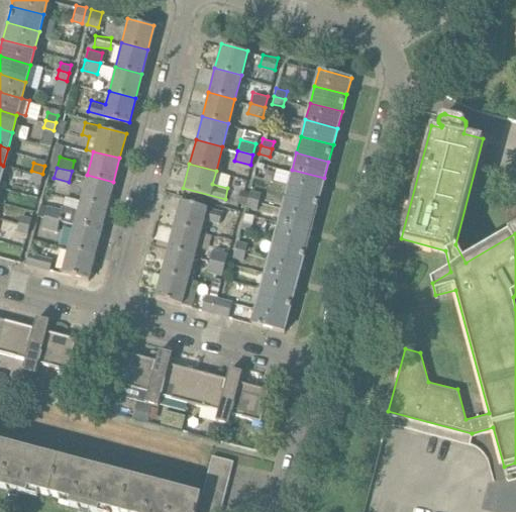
[(288,187),(319,195),(324,178),(292,170),(288,187)]
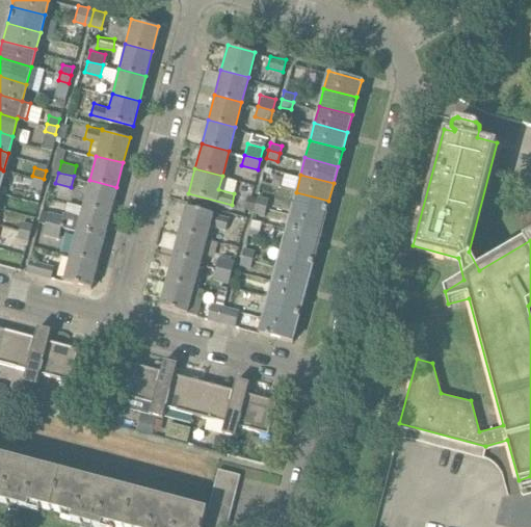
[(44,179),(32,176),(30,183),(42,186),(44,179)]
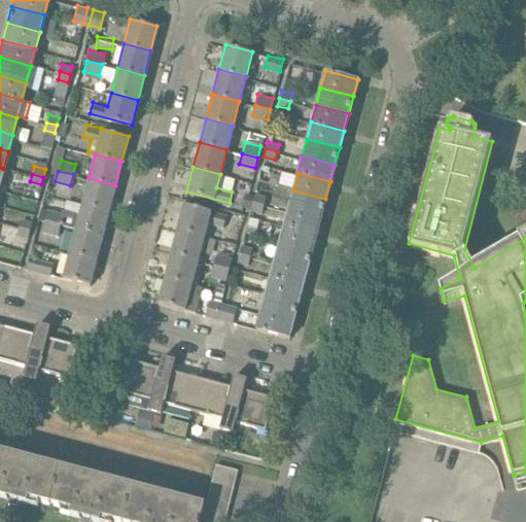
[(82,203),(109,210),(115,185),(89,178),(82,203)]
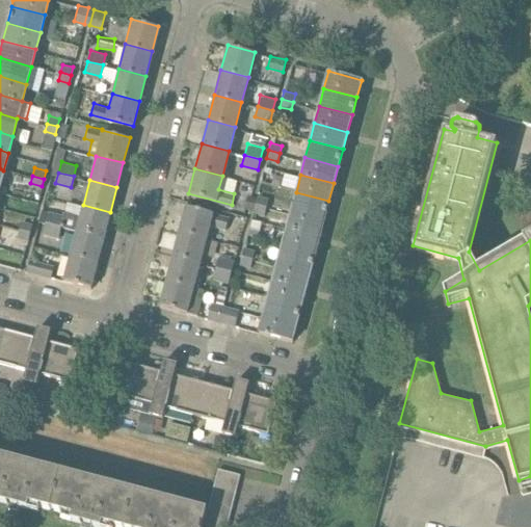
[(291,209),(324,218),(328,201),(296,192),(291,209)]
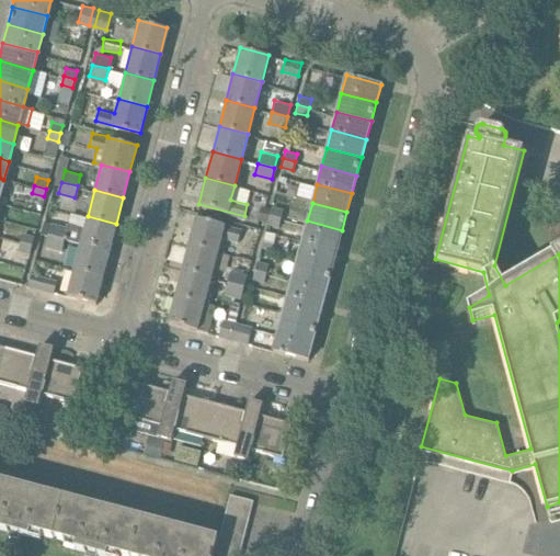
[(269,213),(281,216),(283,208),(271,205),(271,206),(269,213)]
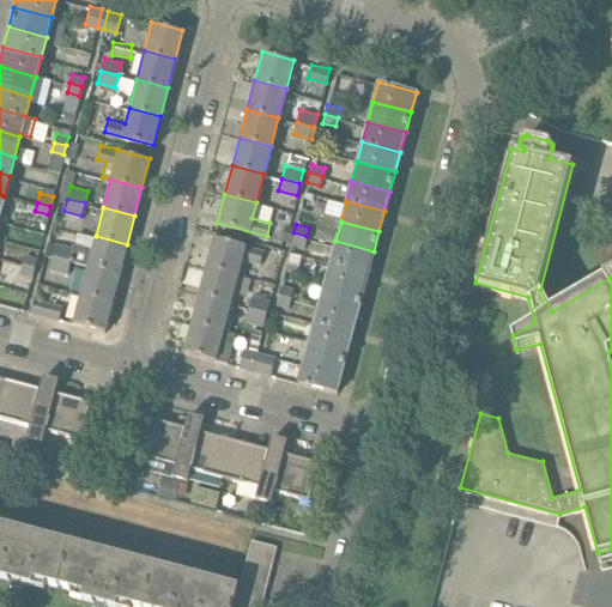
[(291,242),(304,246),(307,236),(294,232),(291,240),(291,242)]
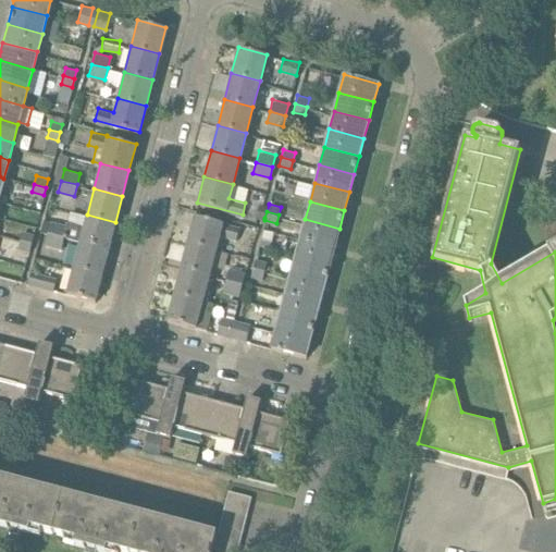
[(81,241),(109,248),(115,222),(87,215),(81,241)]
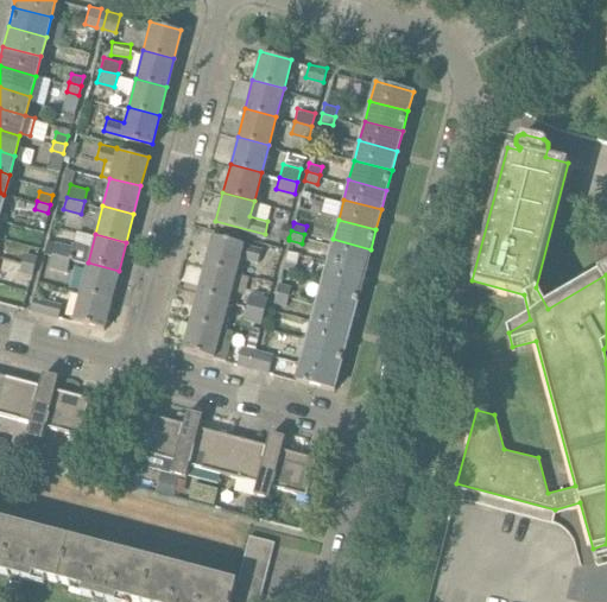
[(204,263),(235,270),(239,255),(258,260),(261,246),(213,234),(204,263)]
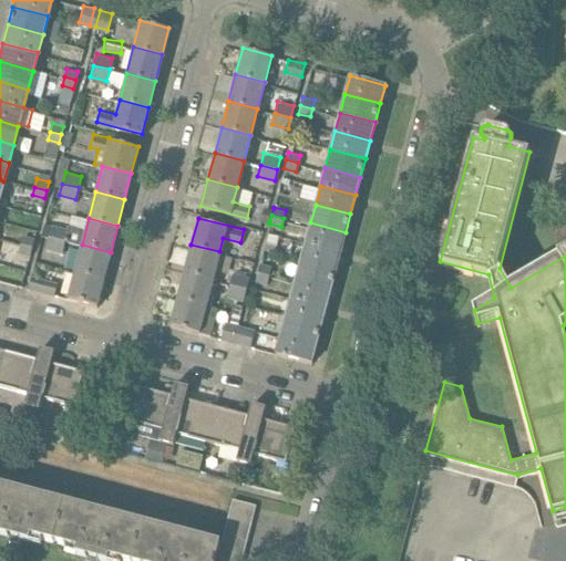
[(306,241),(341,250),(346,232),(310,222),(306,241)]
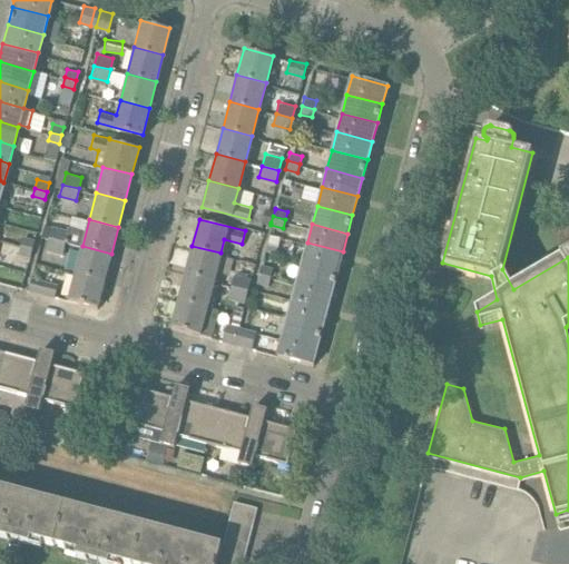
[(49,236),(65,240),(68,229),(51,225),(49,236)]
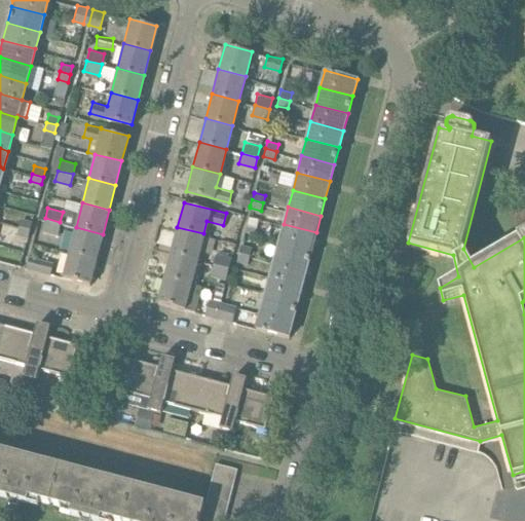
[(19,225),(30,227),(32,220),(21,217),(19,225)]
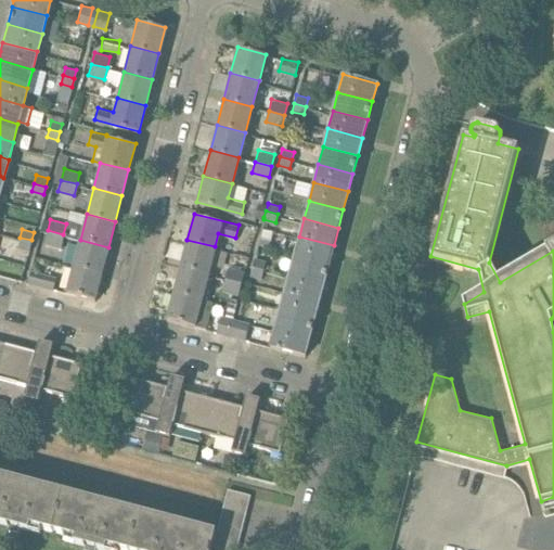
[(44,242),(60,246),(63,234),(48,230),(44,242)]
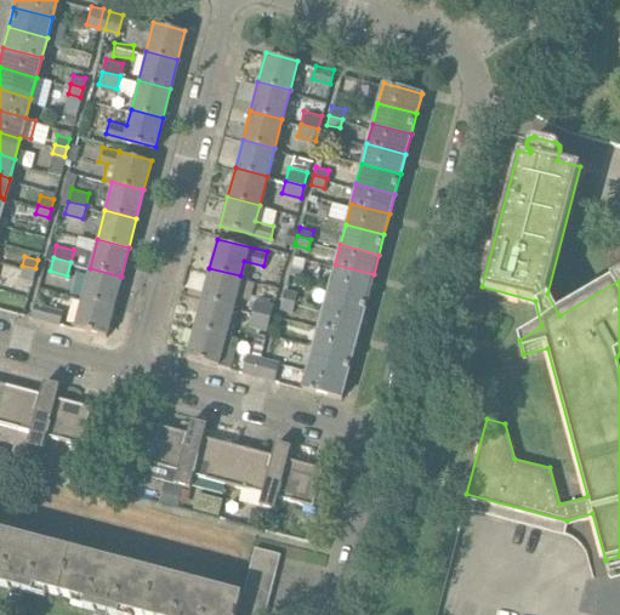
[(329,284),(368,295),(374,274),(335,265),(329,284)]
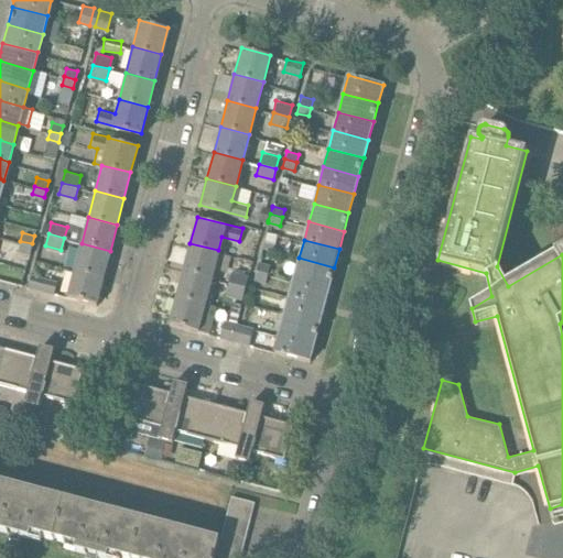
[(32,243),(20,241),(18,250),(30,252),(32,243)]
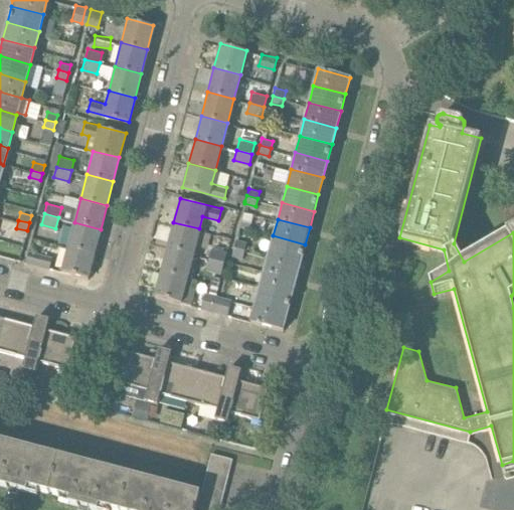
[(67,245),(95,252),(101,229),(74,222),(67,245)]
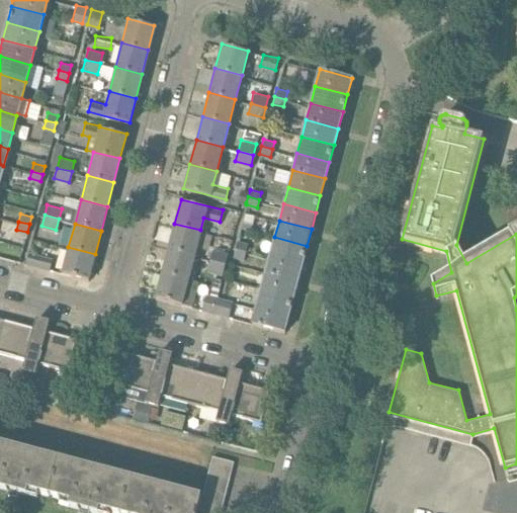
[(168,248),(194,254),(200,230),(174,224),(168,248)]
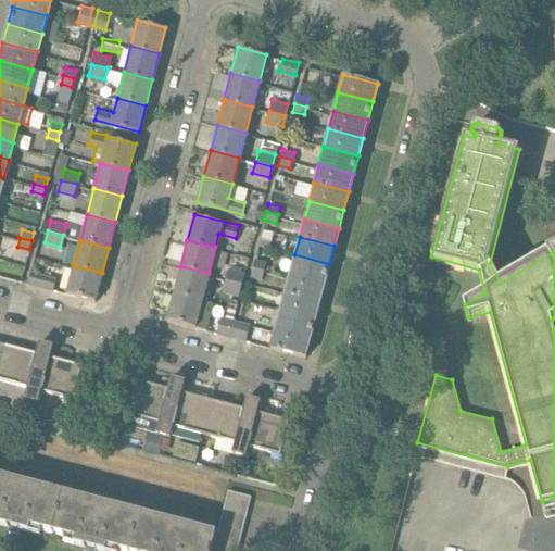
[(290,273),(325,283),(329,264),(294,254),(290,273)]
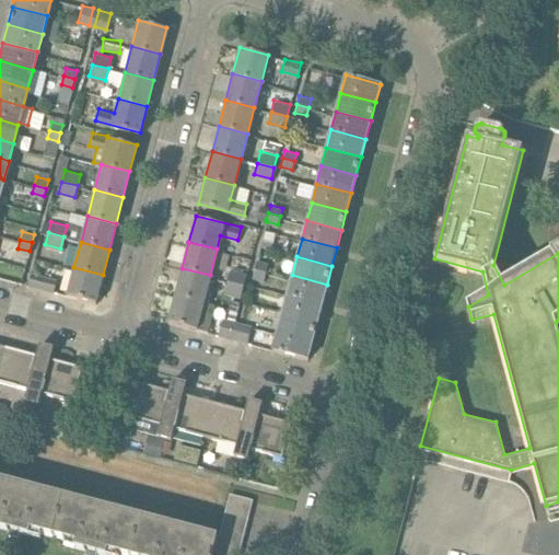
[(254,268),(266,270),(268,263),(256,259),(254,268)]
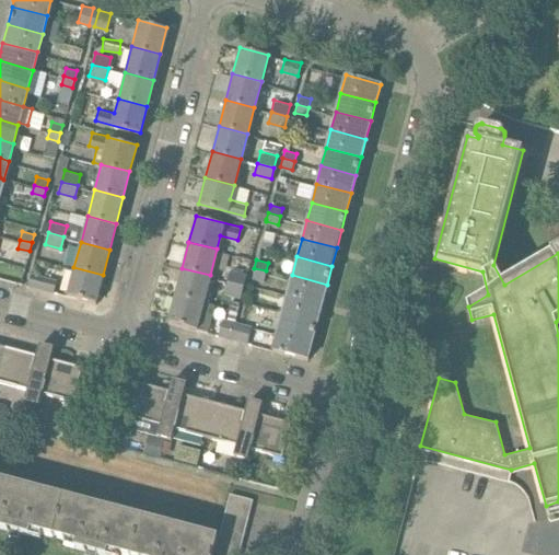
[(103,275),(73,267),(67,293),(95,301),(103,275)]
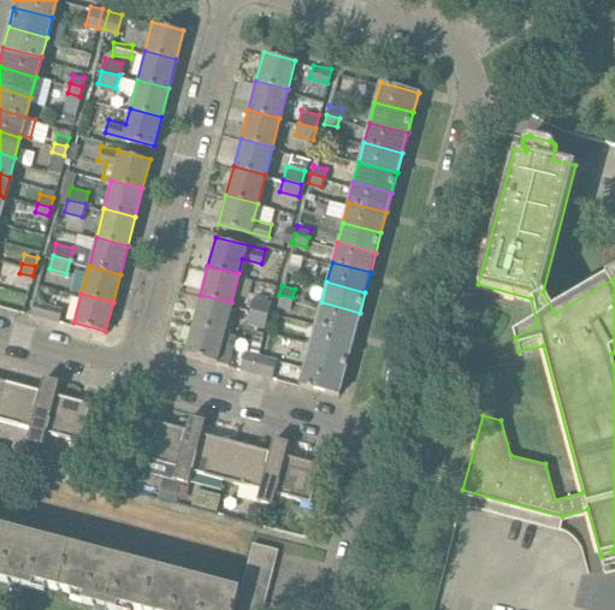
[(193,324),(224,331),(231,302),(200,295),(193,324)]
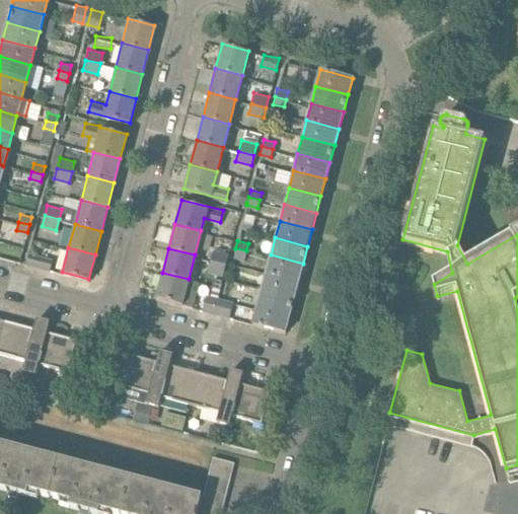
[(210,260),(225,264),(228,252),(213,248),(210,260)]
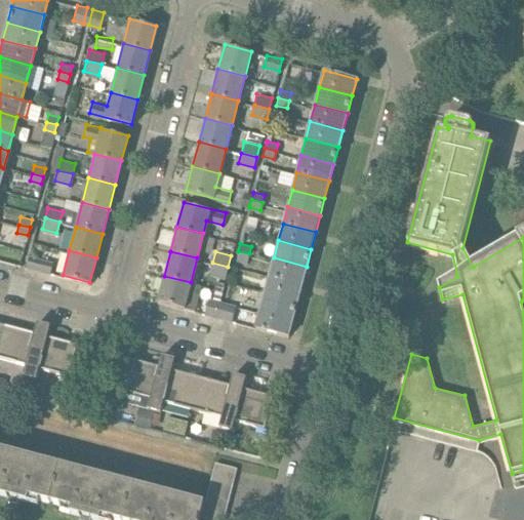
[(236,258),(246,262),(249,253),(238,251),(236,258)]
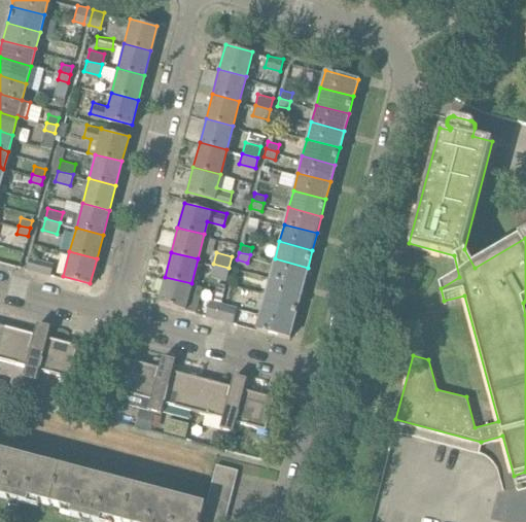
[(30,255),(29,255),(26,266),(35,269),(38,258),(30,255)]
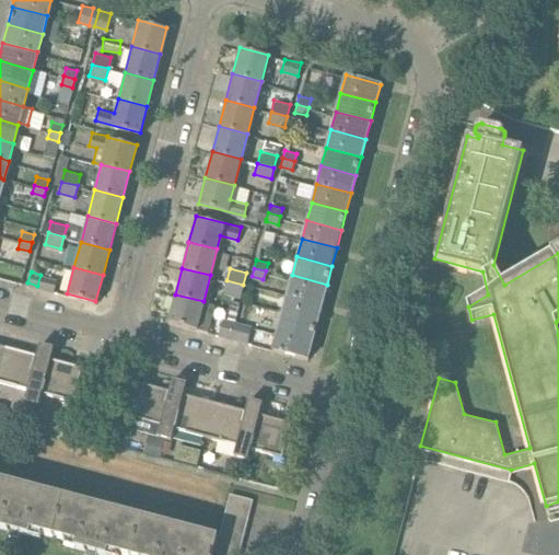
[(54,290),(56,278),(41,275),(37,286),(54,290)]
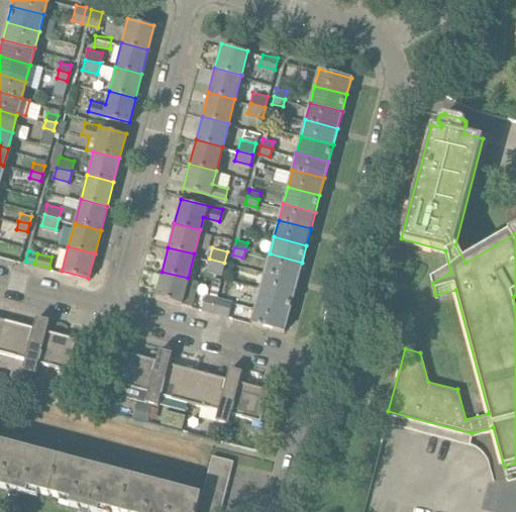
[(265,271),(297,279),(302,263),(270,253),(265,271)]
